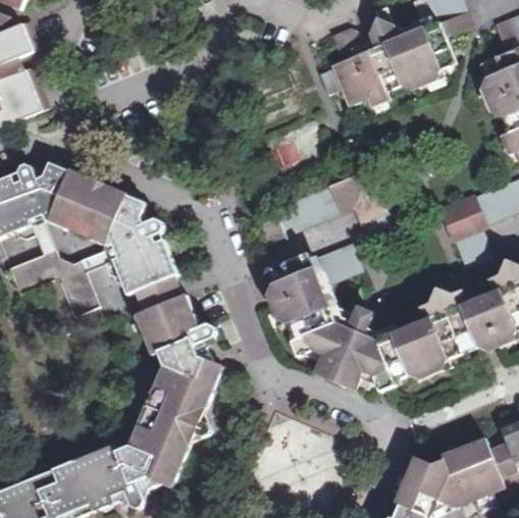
[(2,0),(21,8),(24,0),(2,0)]
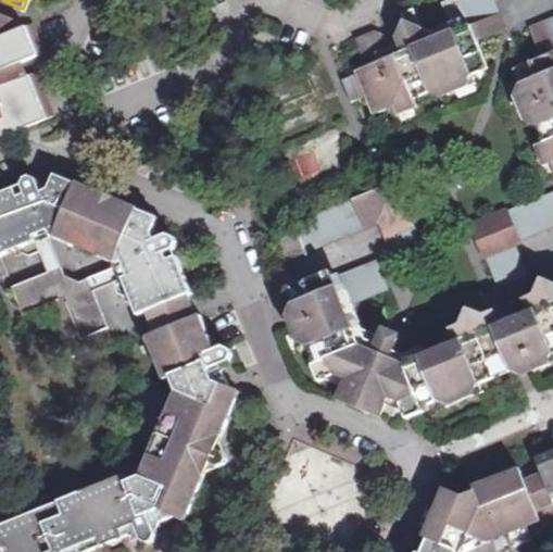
[(354,34),(366,64),(354,69),(355,72),(341,77),(350,99),(365,93),(372,110),(484,65),(473,37),(481,33),(502,25),(492,0),(437,0),(448,26),(425,35),(417,38),(414,30),(419,22),(412,3),(399,8),(399,10),(402,16),(394,34),(403,36),(406,44),(380,54),(378,47),(385,30),(373,26),(359,32),(354,34)]
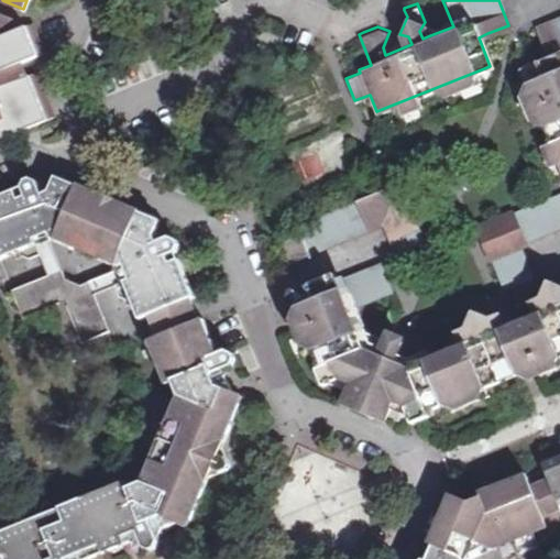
[(23,24),(21,21),(0,12),(0,133),(54,111),(36,68),(26,70),(21,58),(44,50),(33,20),(23,24)]
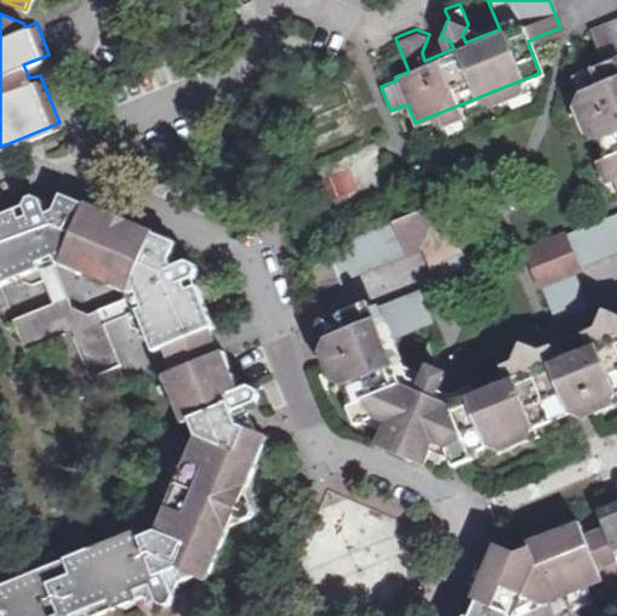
[(600,61),(570,73),(616,188),(616,209),(556,233),(571,266),(616,247),(616,15),(586,28),(596,53),(600,61)]
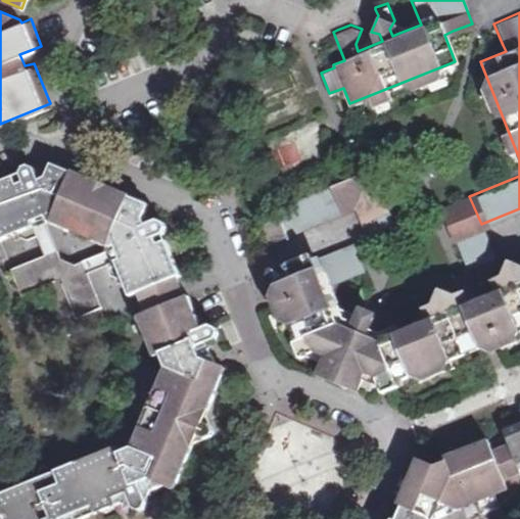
[(314,124),(271,134),(279,166),(321,155),(314,124)]
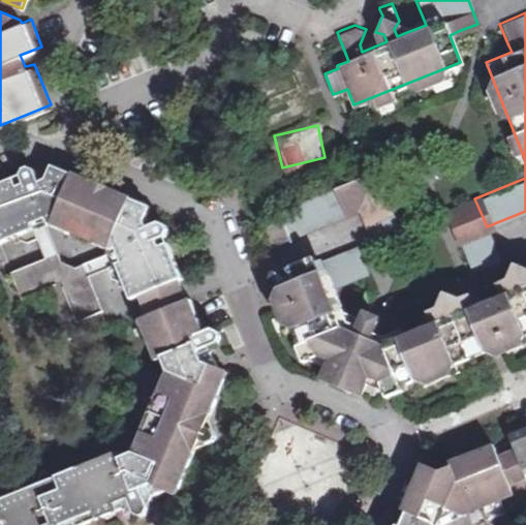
[(151,485),(154,492),(181,482),(198,438),(206,440),(212,438),(214,432),(211,428),(205,425),(223,376),(210,343),(214,342),(219,333),(218,330),(210,328),(204,330),(166,241),(158,243),(155,237),(163,234),(166,226),(164,223),(157,219),(147,225),(144,217),(149,205),(51,163),(44,177),(38,179),(34,167),(25,164),(21,165),(20,173),(22,180),(14,183),(11,176),(0,180),(0,240),(48,220),(110,247),(129,296),(137,292),(167,363),(131,456),(126,444),(74,465),(96,517),(117,507),(114,499),(126,495),(132,508),(141,512),(145,510),(146,504),(140,489),(151,485)]
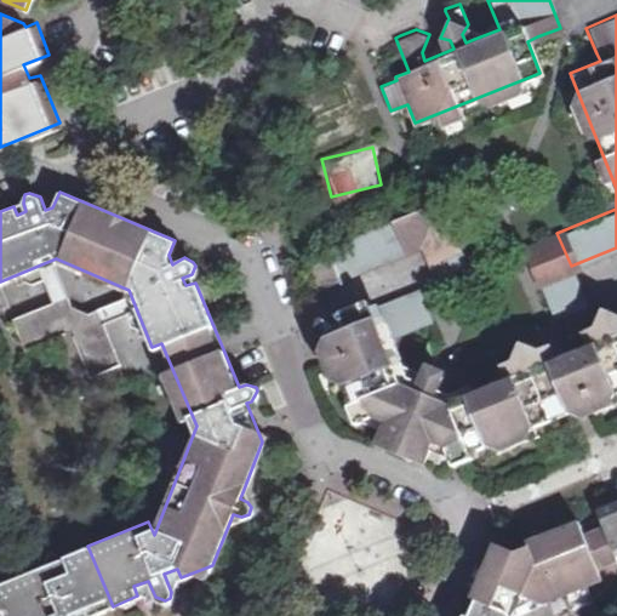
[(329,256),(338,279),(416,247),(428,278),(464,264),(447,227),(405,216),(325,246),(329,256)]
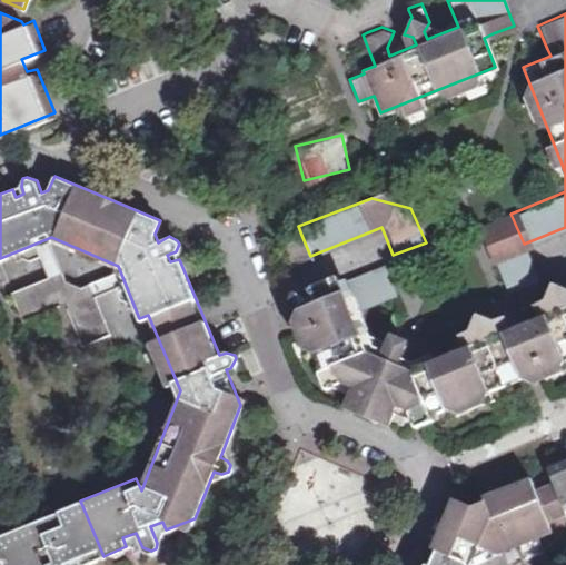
[(493,257),(520,246),(507,215),(480,226),(493,257)]
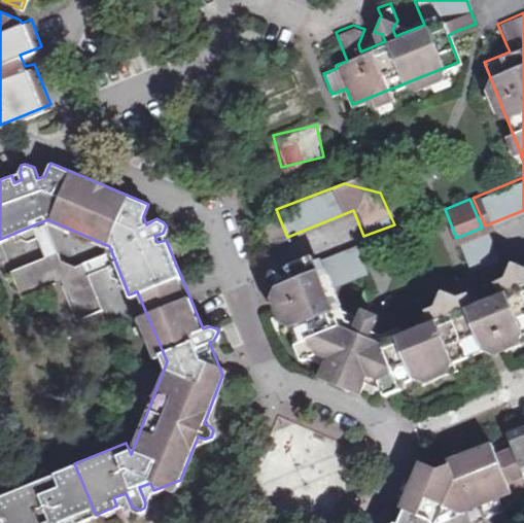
[(287,237),(279,217),(260,225),(268,244),(287,237)]
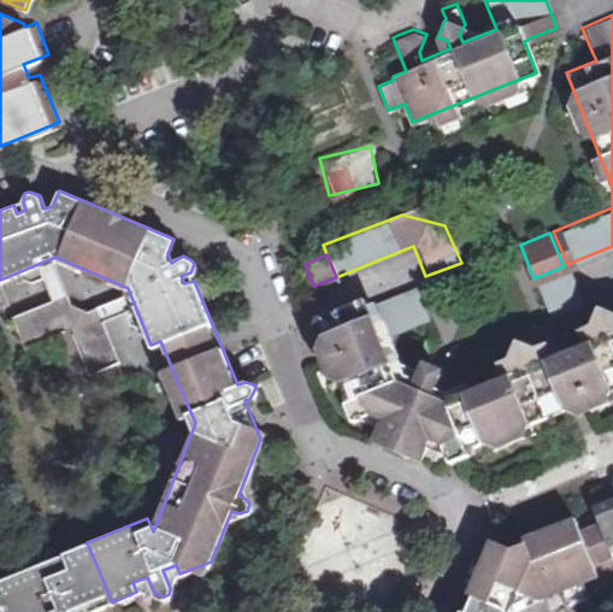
[(532,283),(543,313),(577,300),(565,270),(532,283)]
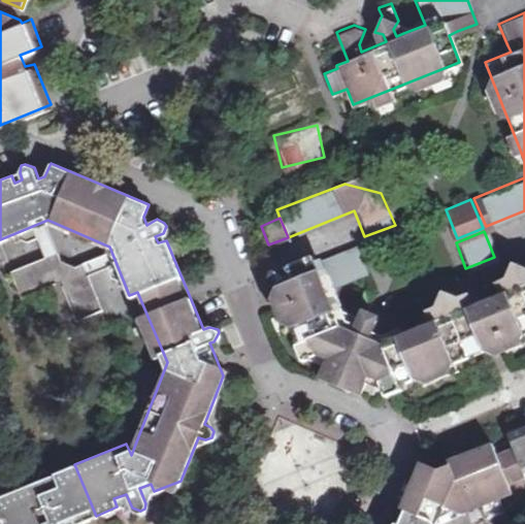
[(272,284),(281,306),(288,325),(294,339),(290,341),(297,359),(314,353),(326,358),(320,375),(362,393),(369,375),(376,378),(374,380),(379,392),(380,395),(398,388),(397,385),(524,331),(524,265),(523,268),(511,264),(507,266),(502,277),(507,281),(504,286),(506,291),(460,309),(459,307),(457,297),(443,293),(435,296),(431,305),(437,308),(432,321),(382,341),(366,334),(371,320),(369,314),(358,308),(350,328),(342,326),(334,324),(321,288),(335,281),(363,269),(352,241),(312,257),(310,254),(308,255),(306,251),(265,267),(267,270),(269,275),(272,284)]
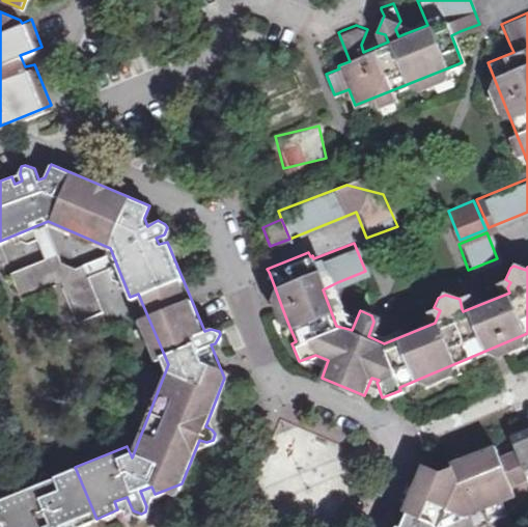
[(80,260),(63,268),(57,251),(10,270),(14,277),(21,294),(56,280),(58,278),(74,315),(100,305),(80,260)]
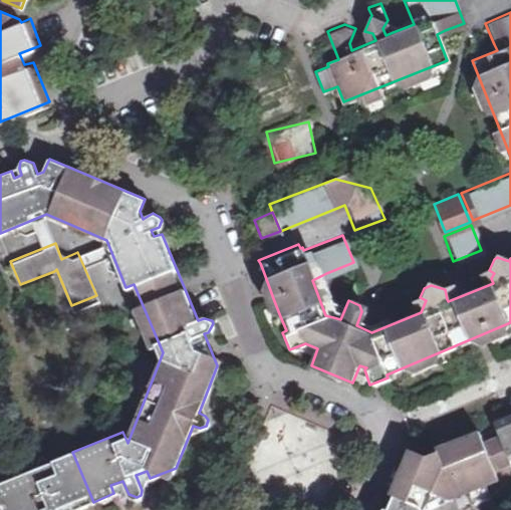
[(273,298),(265,276),(257,279),(266,301),(273,298)]
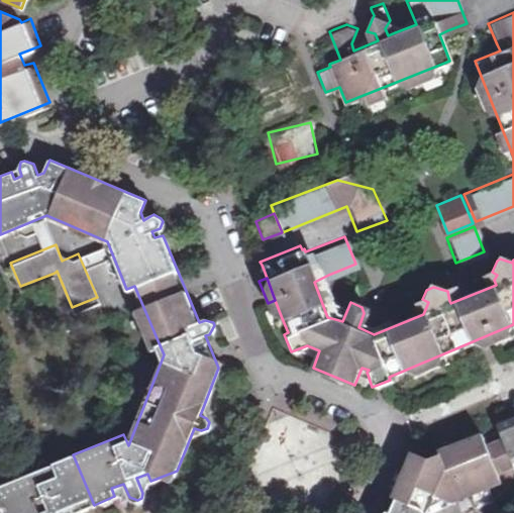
[(275,300),(268,303),(275,321),(282,318),(275,300)]
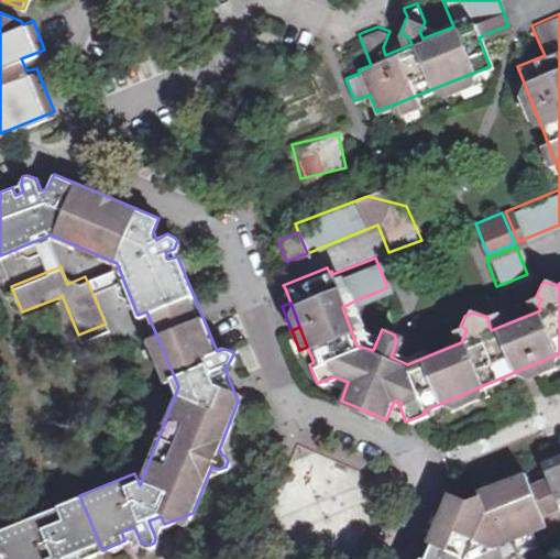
[(541,466),(559,508),(559,452),(539,461),(541,466)]
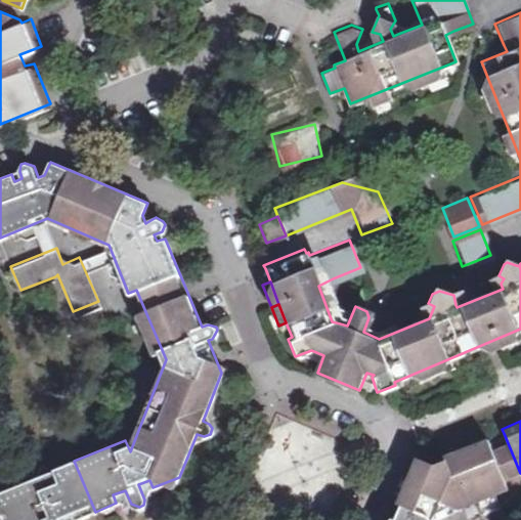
[(430,519),(431,517),(461,506),(467,519),(469,518),(469,519),(506,519),(495,493),(493,491),(520,480),(520,473),(504,433),(487,440),(486,437),(443,456),(445,459),(434,464),(418,457),(414,455),(385,519),(430,519)]
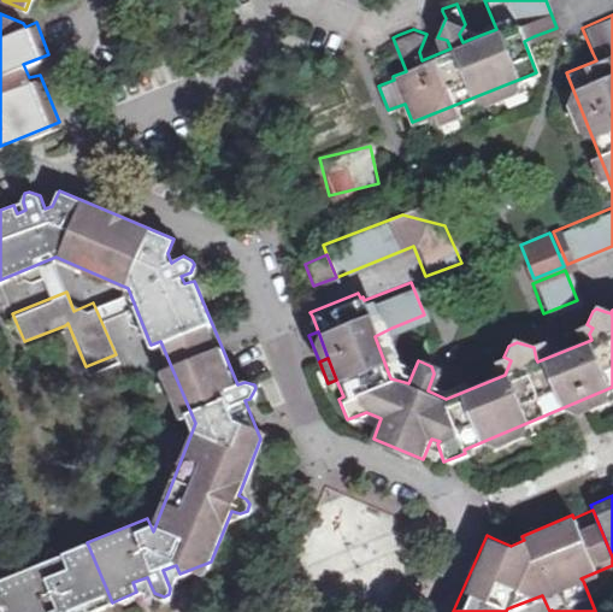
[(88,611),(112,602),(87,542),(65,552),(46,546),(41,562),(0,578),(0,611),(88,611)]
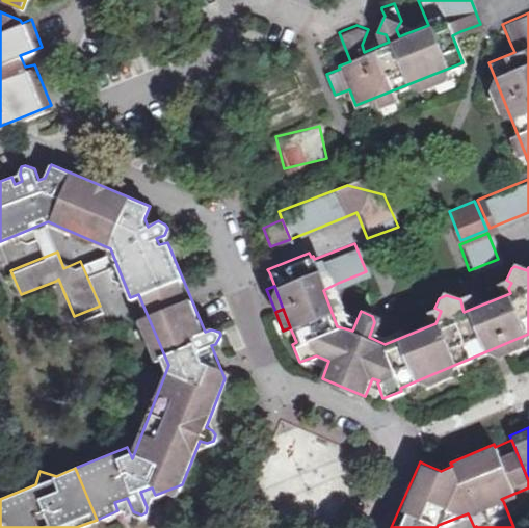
[(140,492),(147,507),(150,497),(155,495),(152,487),(140,492)]
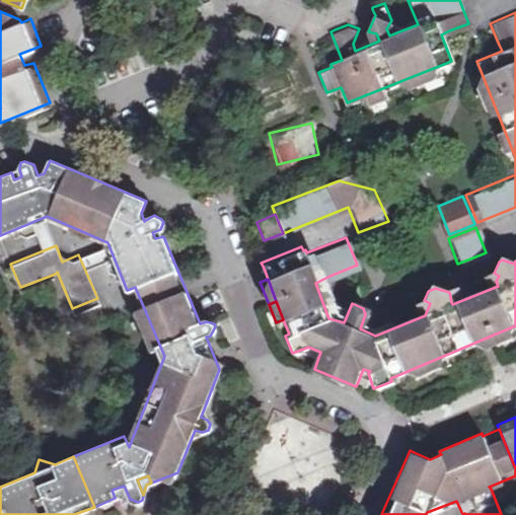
[(124,486),(112,490),(115,498),(121,496),(130,499),(124,486)]
